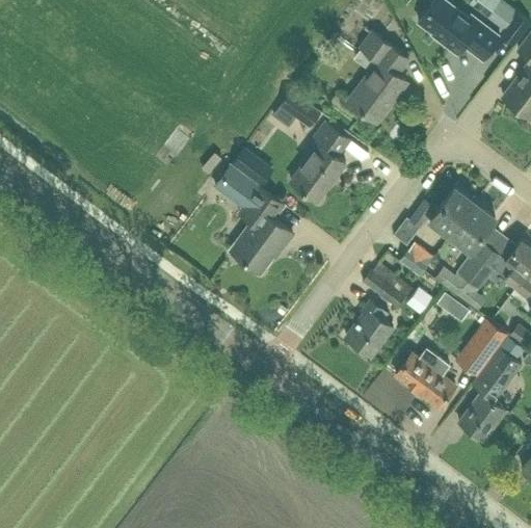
[(469,21),(442,0),(436,0),(419,23),(442,41),(441,42),(457,54),(463,46),(483,61),(500,40),(471,18),(469,21)]
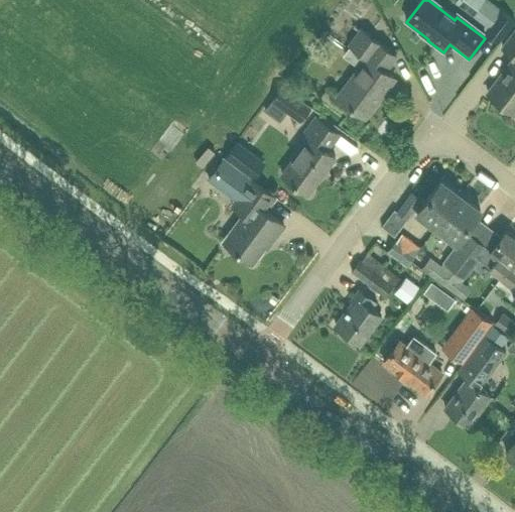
[(499,44),(514,24),(500,14),(485,33),(499,44)]
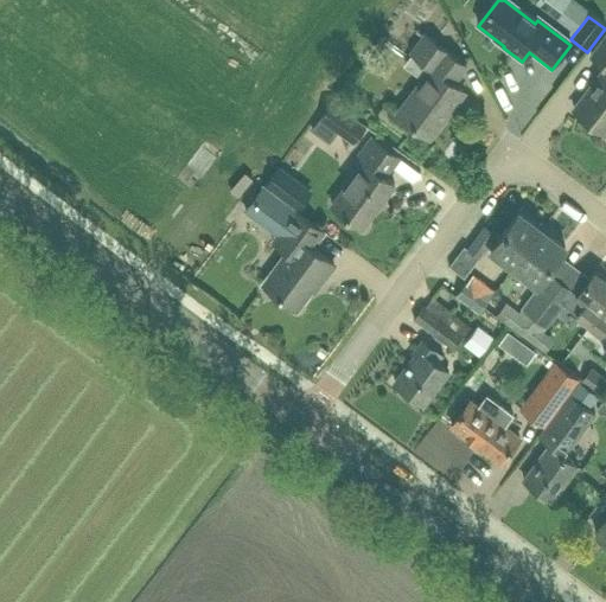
[(432,70),(397,116),(429,141),(464,94),(453,85),(466,69),(426,39),(413,56),(432,70)]
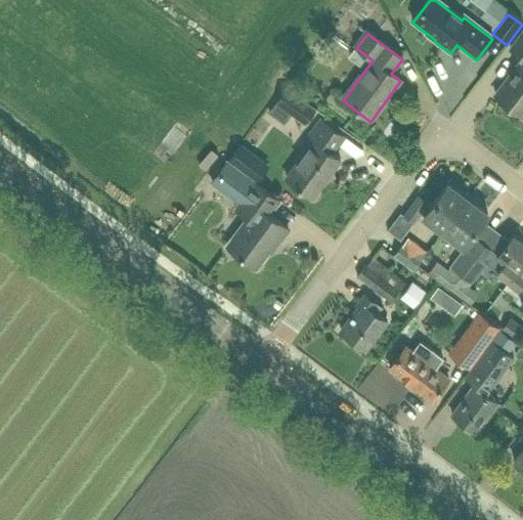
[(522,34),(510,51),(522,60),(495,97),(522,118),(522,34)]
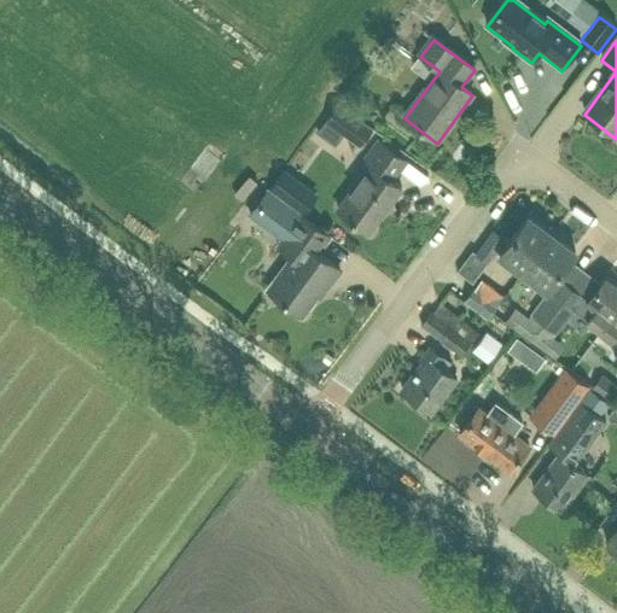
[(339,105),(327,123),(361,147),(373,130),(339,105)]
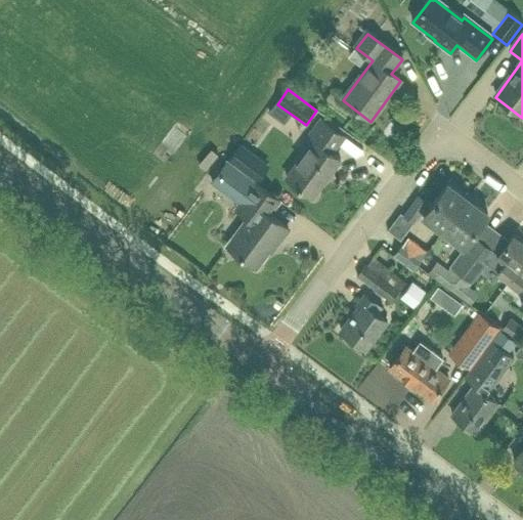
[(312,199),(341,162),(332,155),(345,138),(322,122),(304,146),(308,150),(287,179),(312,199)]
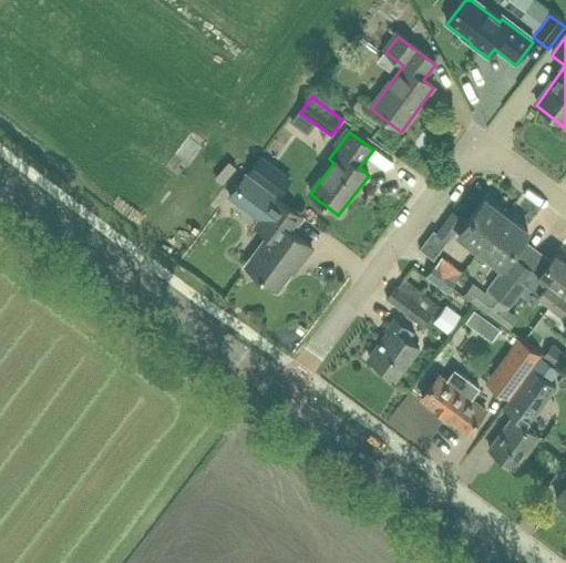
[(247,175),(261,186),(274,171),(259,160),(247,175)]
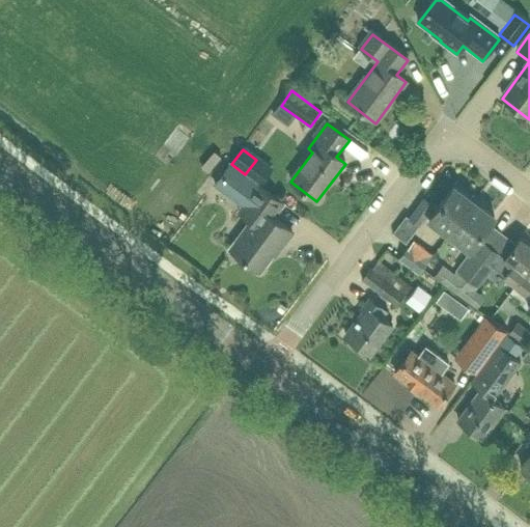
[(229,165),(214,186),(244,209),(240,214),(251,223),(230,250),(259,273),(279,248),(281,249),(293,234),(273,220),(283,205),(259,188),(229,165)]
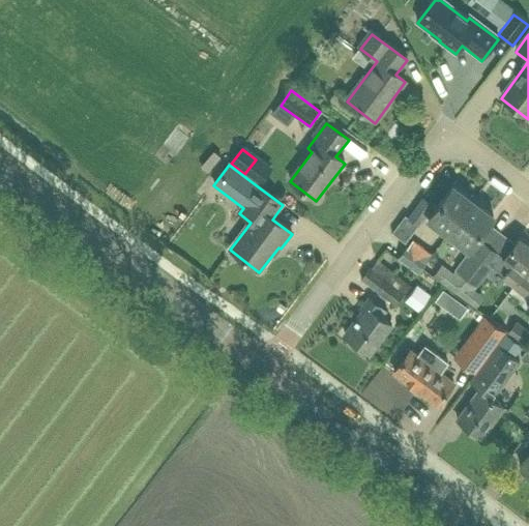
[(121,196),(133,190),(125,177),(114,183),(121,196)]
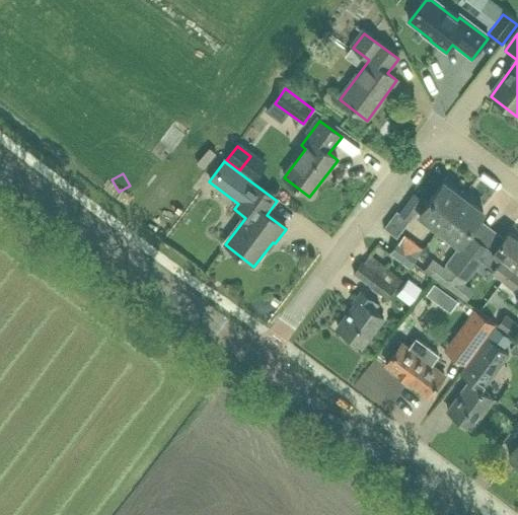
[(441,229),(462,200),(443,185),(427,206),(424,203),(424,204),(414,197),(401,213),(399,216),(409,223),(417,212),(441,229)]
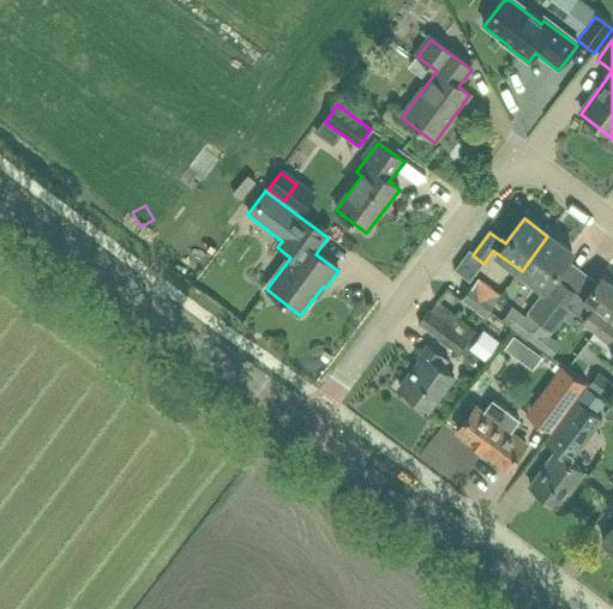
[(541,323),(566,289),(553,278),(571,254),(547,236),(522,271),(530,278),(547,291),(529,314),(541,323)]
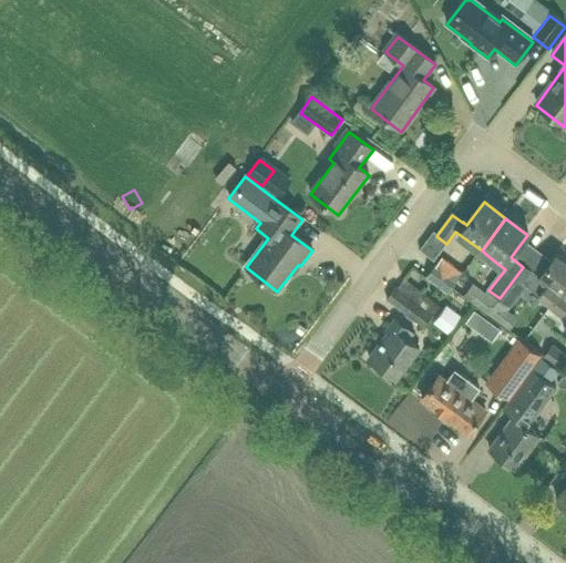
[(565,263),(555,256),(538,280),(546,286),(537,298),(551,308),(565,286),(565,263)]
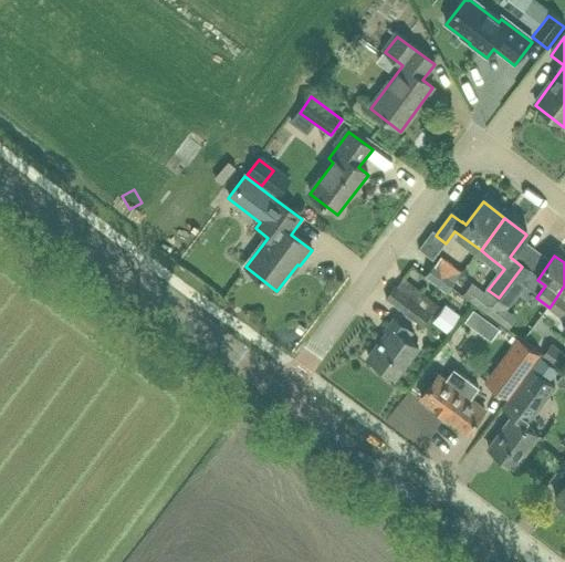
[(462,274),(440,259),(436,266),(426,279),(447,295),(450,290),(462,274)]
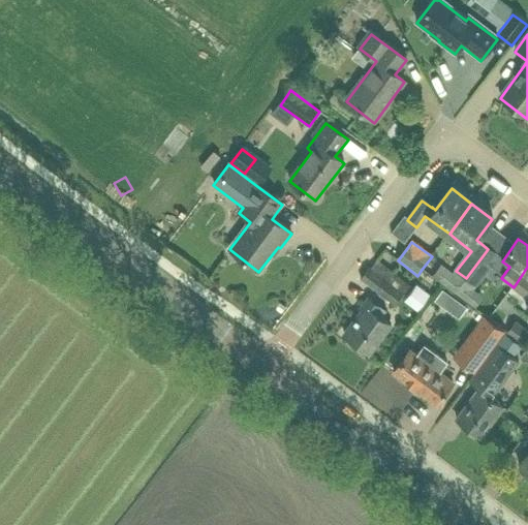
[(499,258),(488,249),(466,278),(455,295),(470,306),(478,296),(472,290),(499,258)]
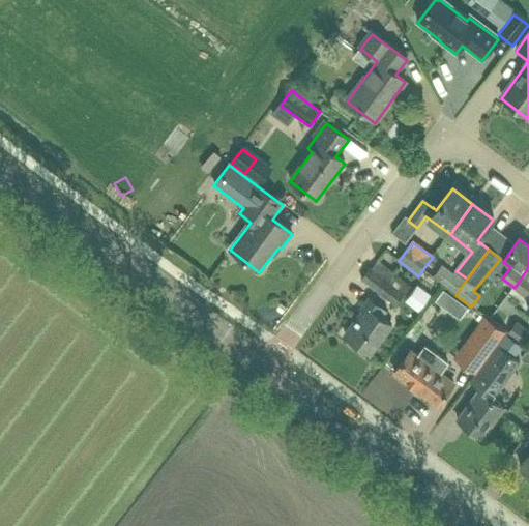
[(404,296),(411,288),(378,263),(371,271),(361,284),(394,308),(404,296)]
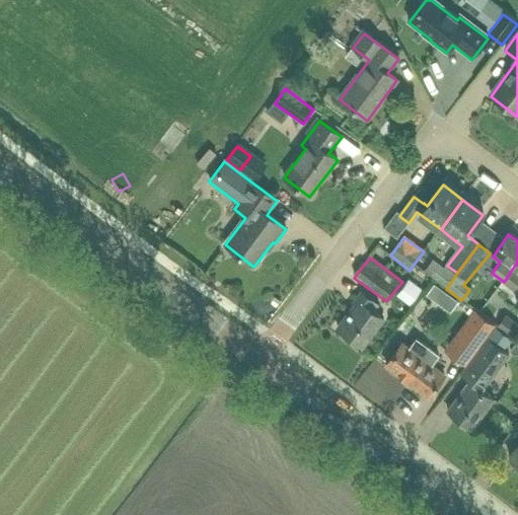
[(517,262),(504,282),(514,289),(515,287),(517,288),(517,304),(517,262)]
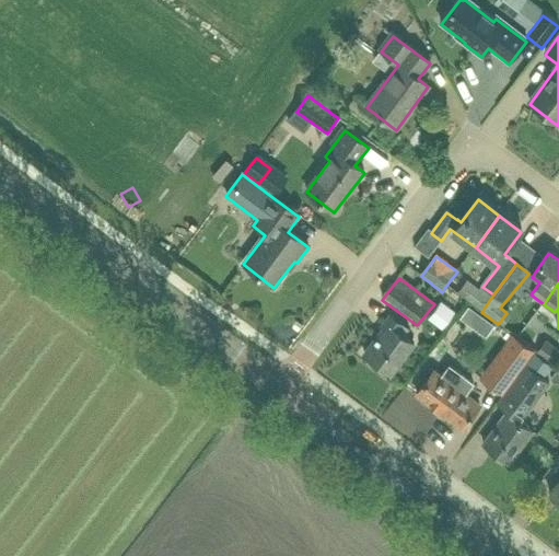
[(479,310),(489,297),(477,288),(467,301),(479,310)]
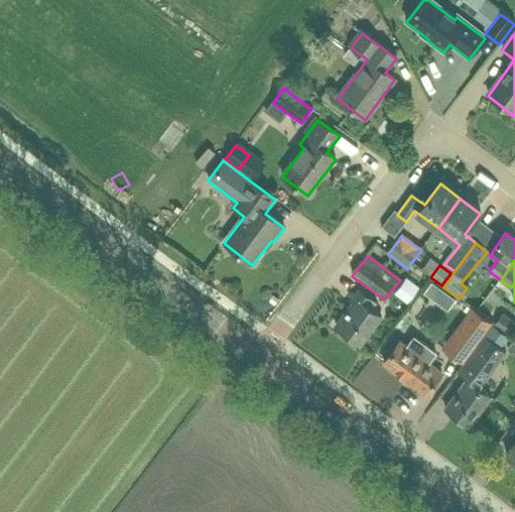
[(425,293),(435,301),(443,291),(432,283),(425,293)]
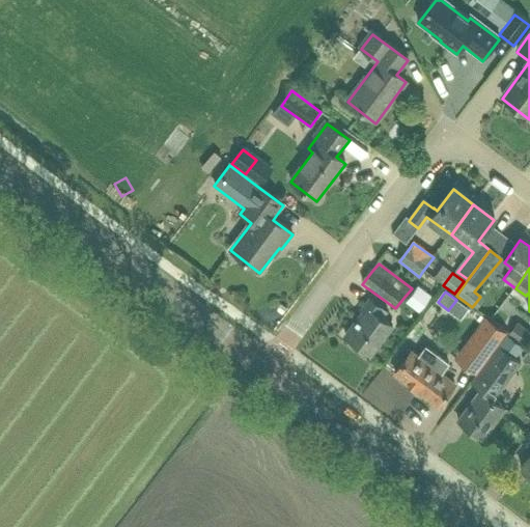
[(370,357),(392,328),(383,321),(388,314),(370,300),(361,312),(363,313),(344,337),(370,357)]
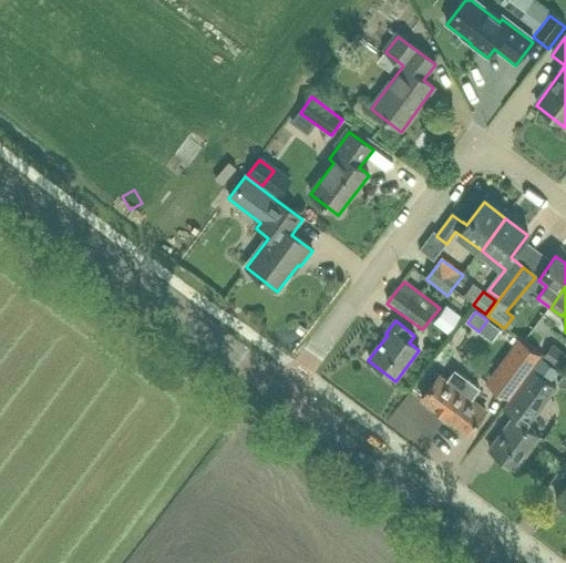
[(508,400),(541,358),(518,343),(486,385),(508,400)]
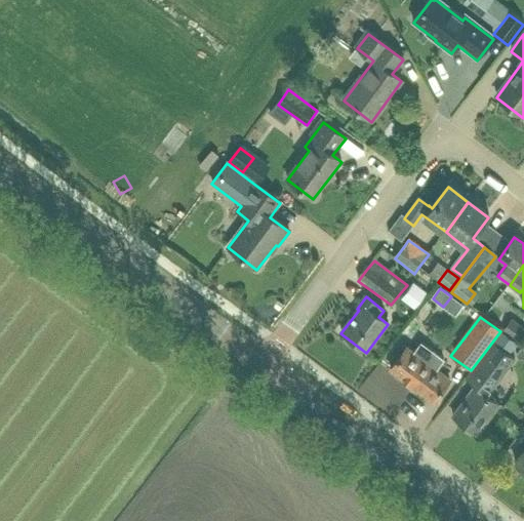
[(518,345),(523,336),(523,329),(512,321),(502,331),(502,332),(518,345)]
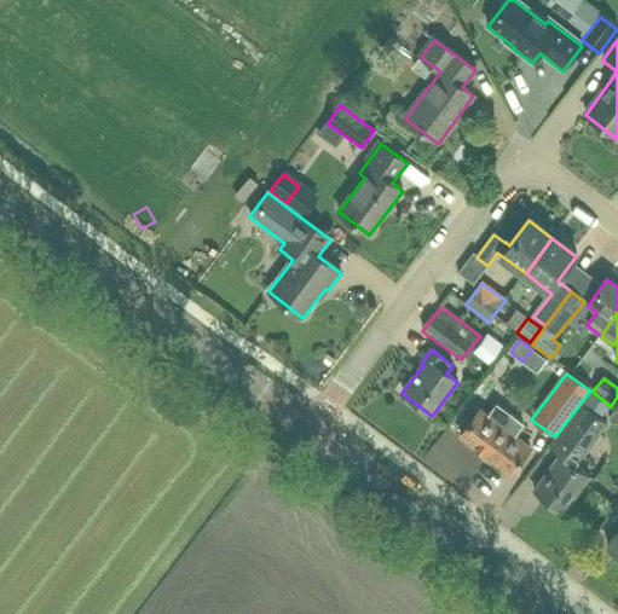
[(575,467),(606,424),(596,417),(606,403),(590,393),(581,405),(582,406),(561,434),(573,442),(562,458),(561,457),(533,493),(561,514),(589,478),(575,467)]
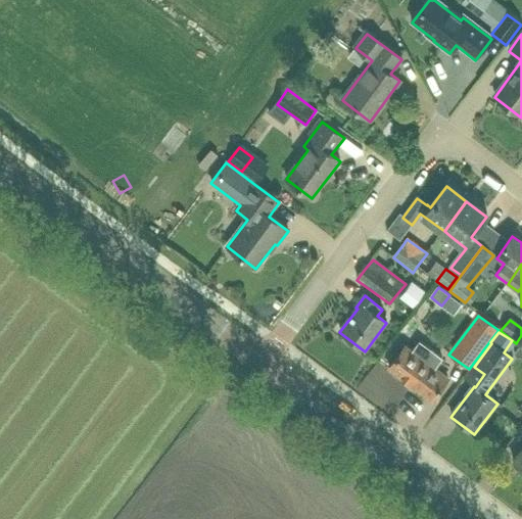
[(442,360),(420,342),(412,354),(405,348),(388,370),(431,402),(447,380),(434,370),(442,360)]
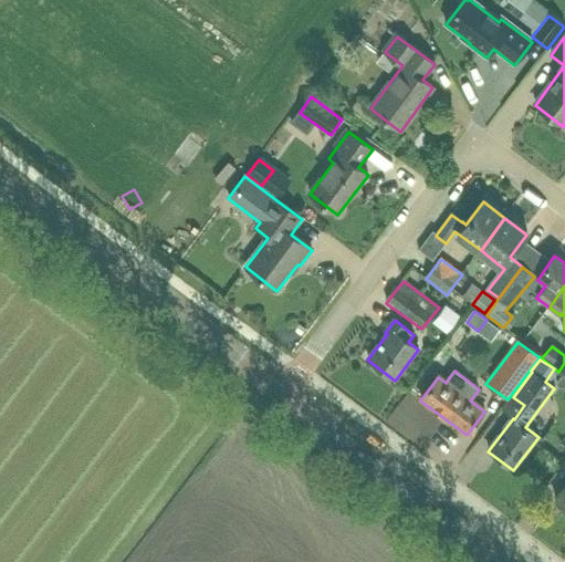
[(564,487),(554,501),(564,509),(564,487)]
